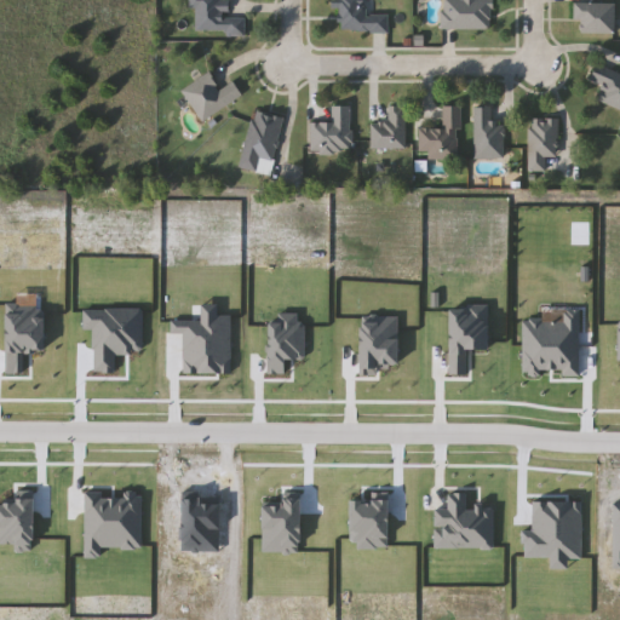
[(247,33),(196,34),(196,9),(190,9),(190,0),(228,0),(228,18),(247,18),(247,33)]
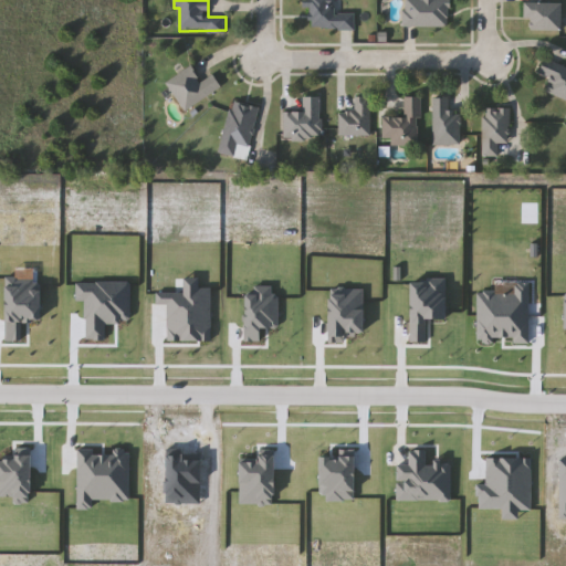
[(328,0),(328,10),(356,10),(355,30),(312,29),(313,9),(304,9),(304,0),(328,0)]
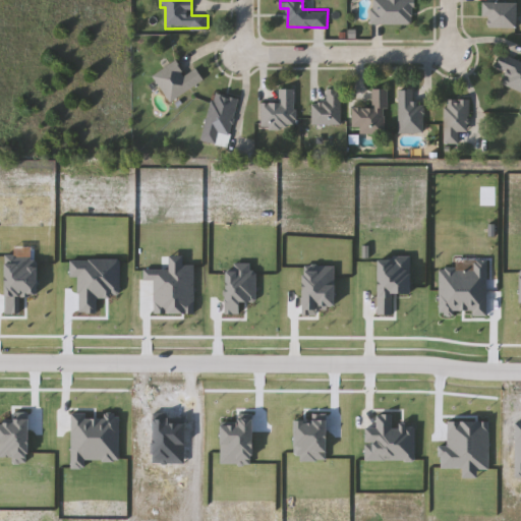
[(372,0),(414,0),(413,25),(372,24),(372,0)]
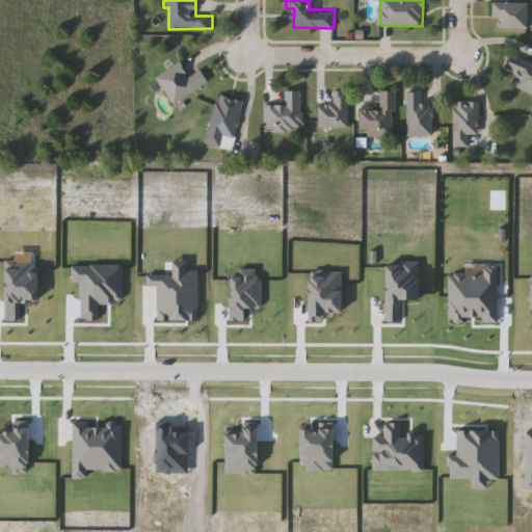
[(500,18),(494,18),(494,2),(528,2),(528,28),(500,28),(500,18)]
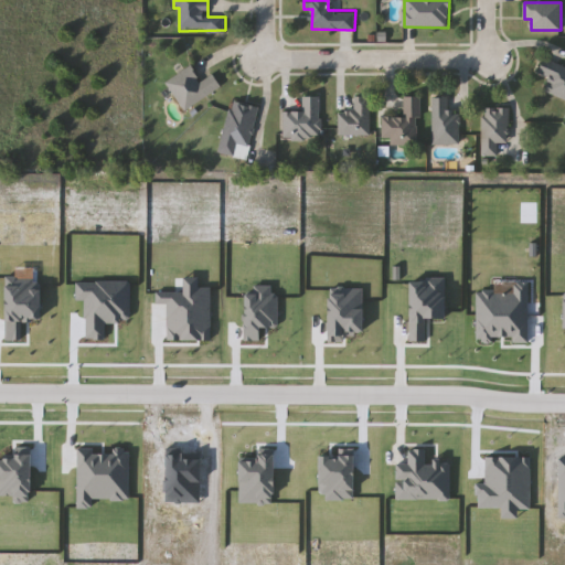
[(564,99),(545,93),(551,78),(539,74),(545,60),(564,66),(564,99)]
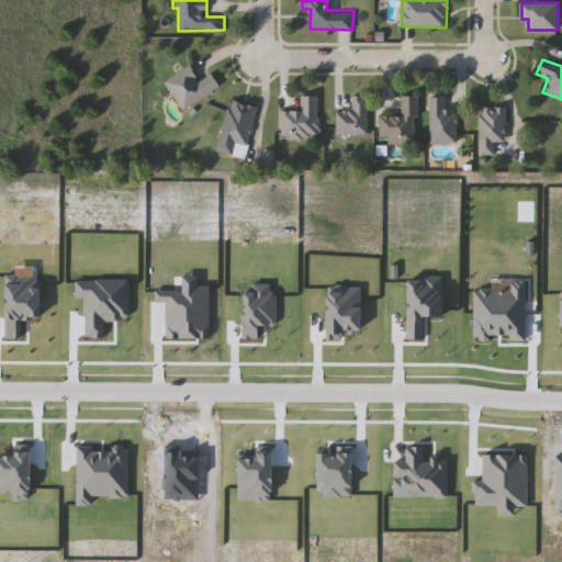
[(200,80),(212,74),(220,88),(182,110),(165,81),(191,66),(200,80)]
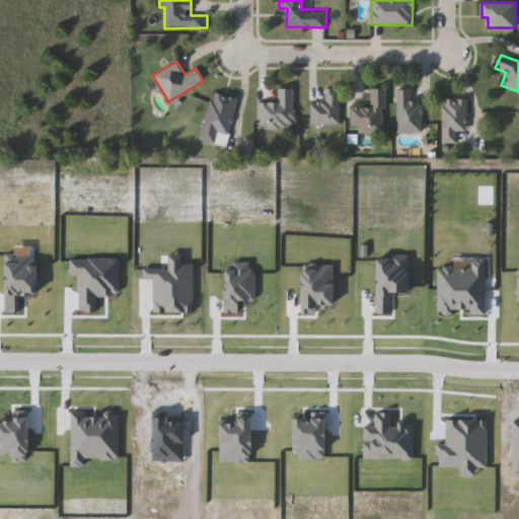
[(295,128),(261,128),(261,102),(279,102),(279,89),(295,89),(295,128)]
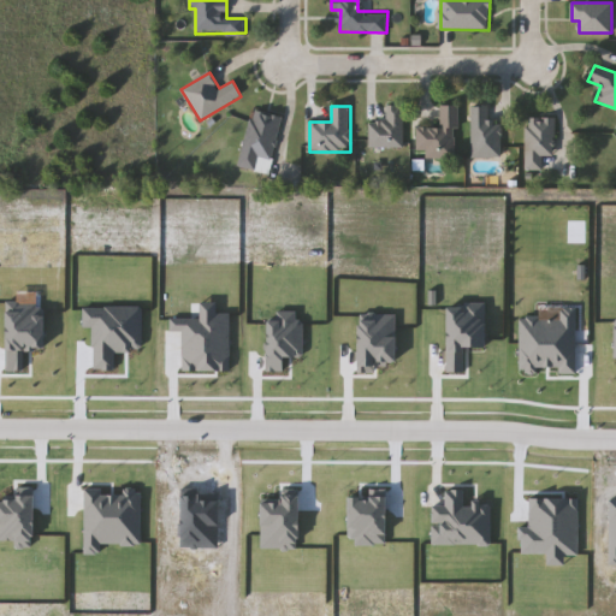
[(369,148),(369,123),(388,123),(388,106),(404,106),(404,148),(369,148)]
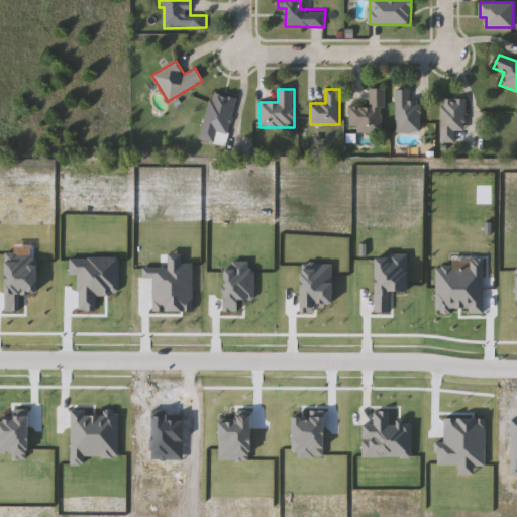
[(384,132),(350,131),(350,107),(370,107),(370,89),(384,89),(384,132)]
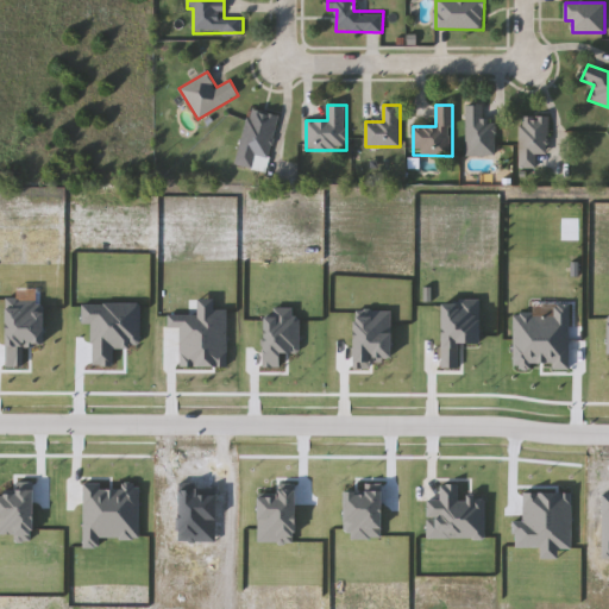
[(466,156),(466,106),(484,106),(484,119),(495,119),(495,156),(466,156)]
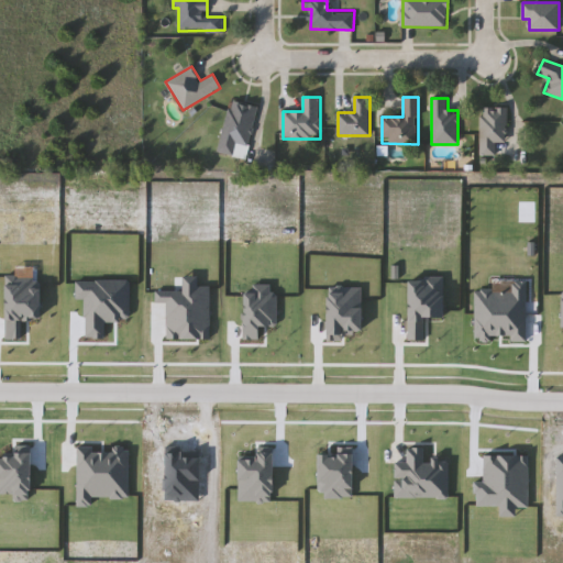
[(246,159),(218,153),(230,100),(257,107),(246,159)]
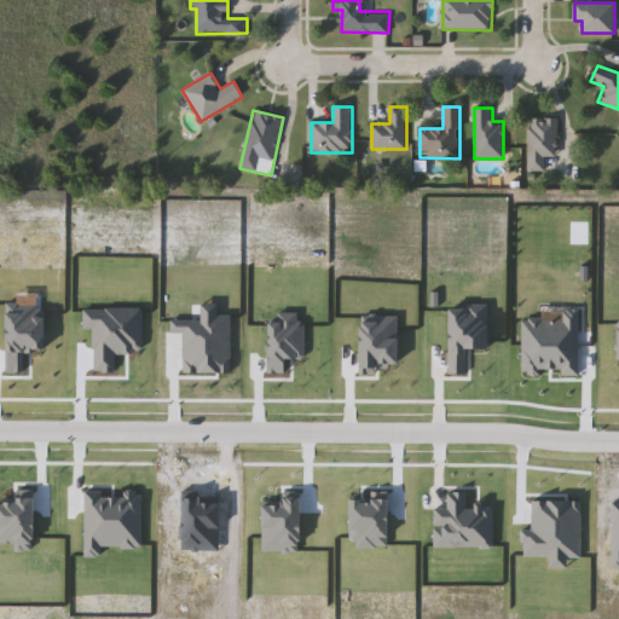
[(559,119),(559,156),(547,156),(547,171),(528,171),(528,119),(559,119)]
